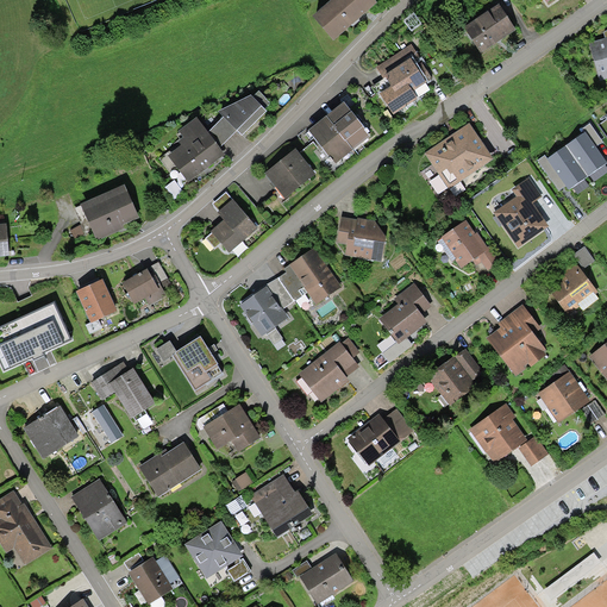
[(331,0),(313,16),(332,38),(373,4),(369,0),(331,0)]
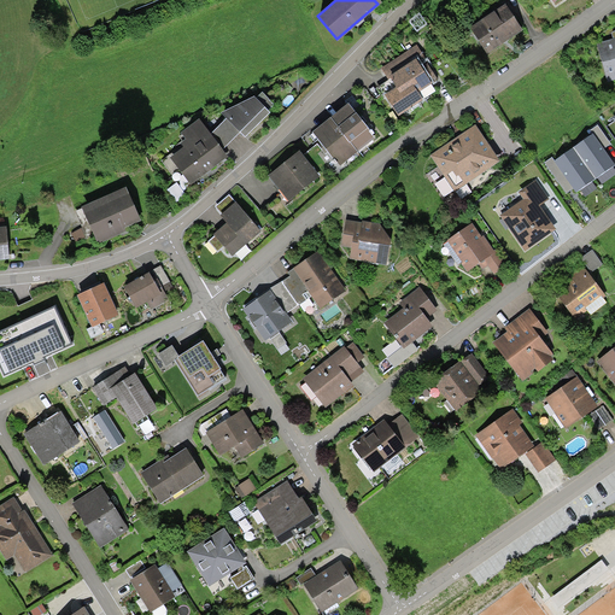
[(522,29),(505,5),(470,30),(486,53),(522,29)]
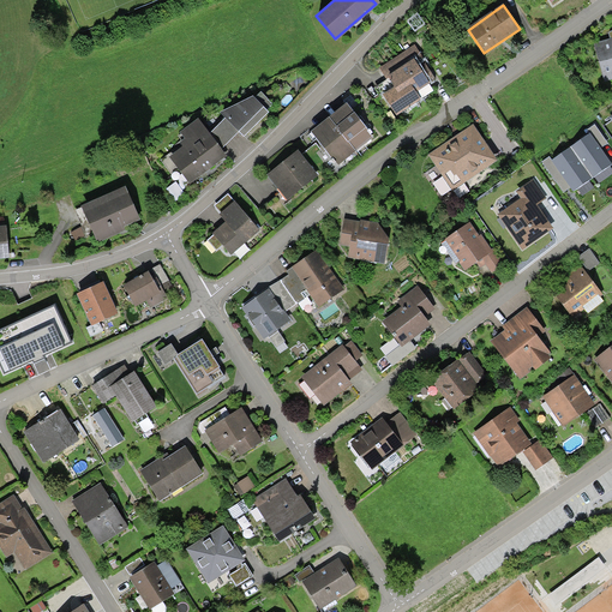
[(611,39),(594,43),(605,82),(611,79),(611,39)]
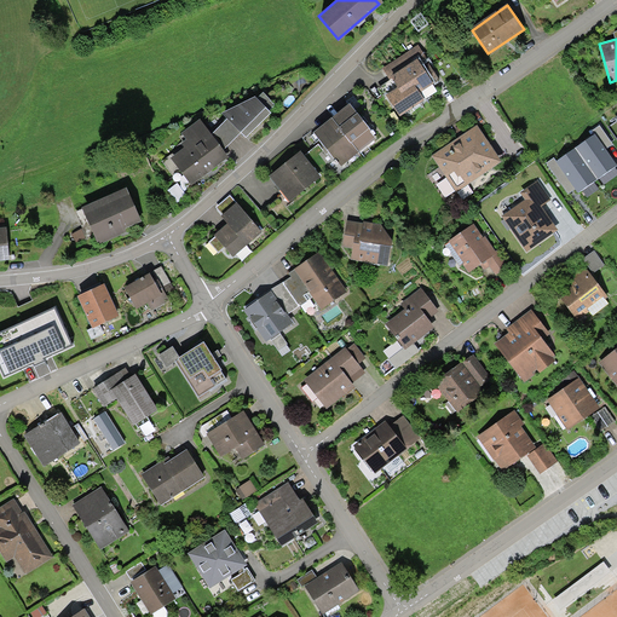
[(384,68),(390,76),(407,102),(438,80),(426,62),(430,59),(419,44),(384,68)]
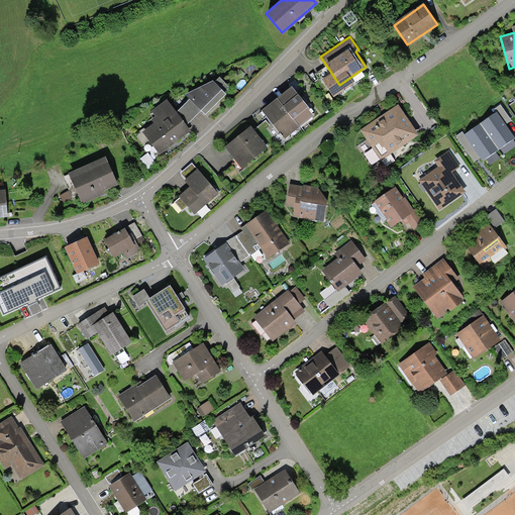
[(220,77),(230,88),(233,85),(223,74),(220,77)]
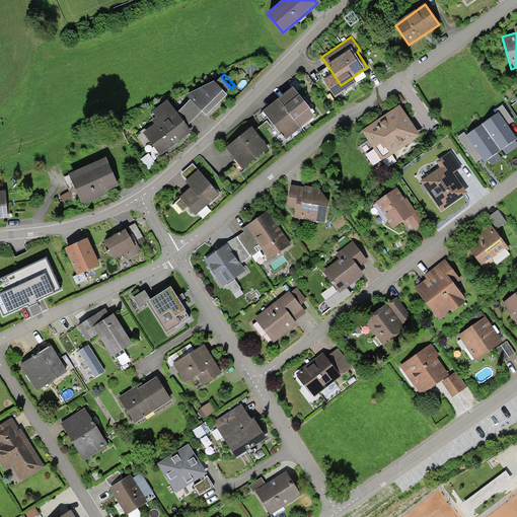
[(200,111),(204,115),(225,93),(211,79),(185,94),(191,100),(200,111)]
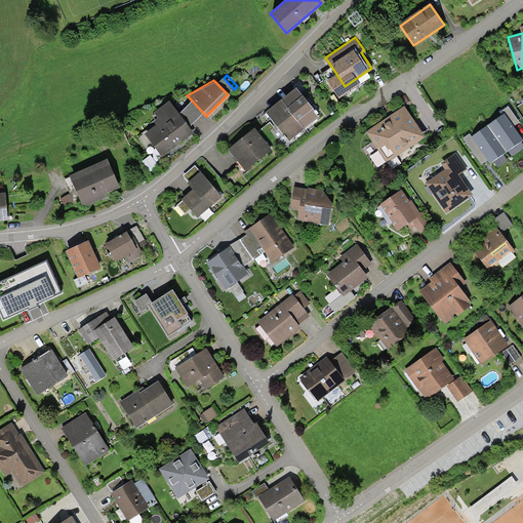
[(294,88),(279,101),(305,130),(319,118),(294,88)]
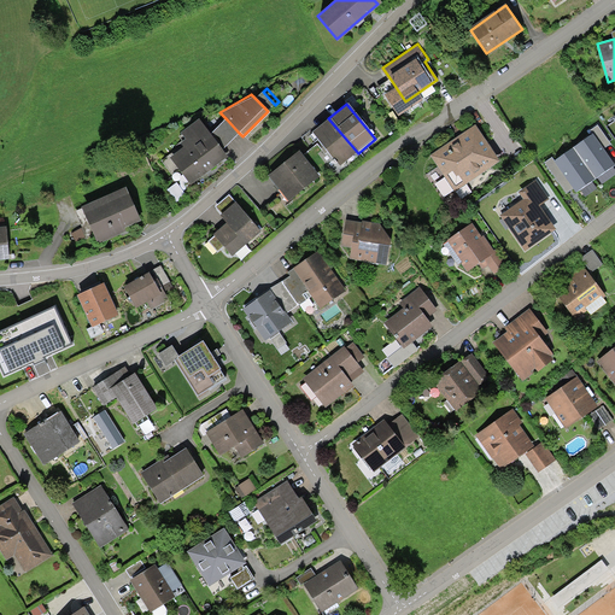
[(171,157),(189,183),(227,157),(221,150),(211,135),(199,118),(181,132),(186,138),(180,142),(183,147),(171,157)]
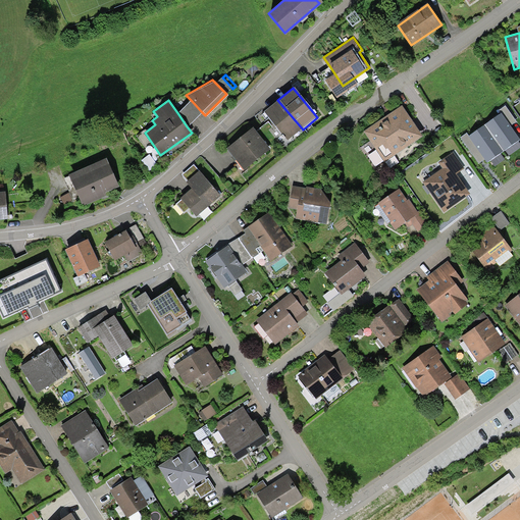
[(303,130),(277,100),(263,112),(289,142),(303,130)]
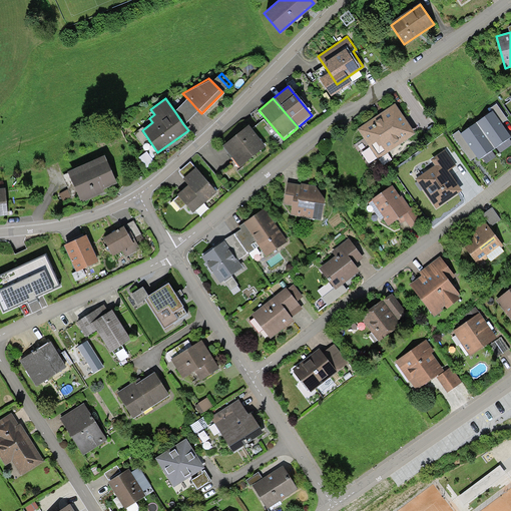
[(197,109),(188,99),(175,112),(183,124),(197,109)]
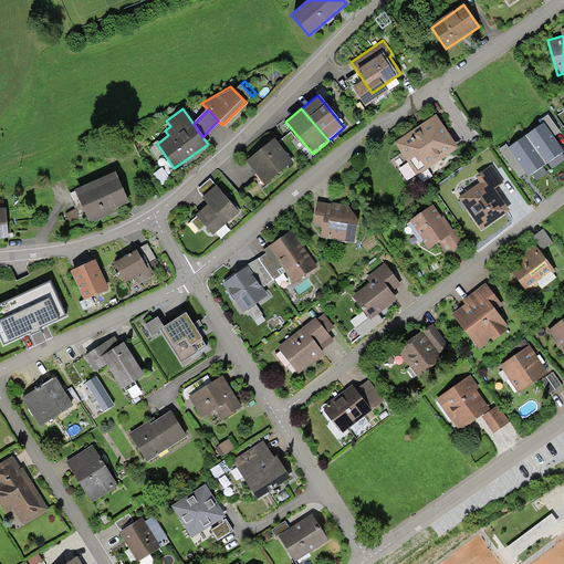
[(457,147),(436,114),(396,141),(417,173),(457,147)]
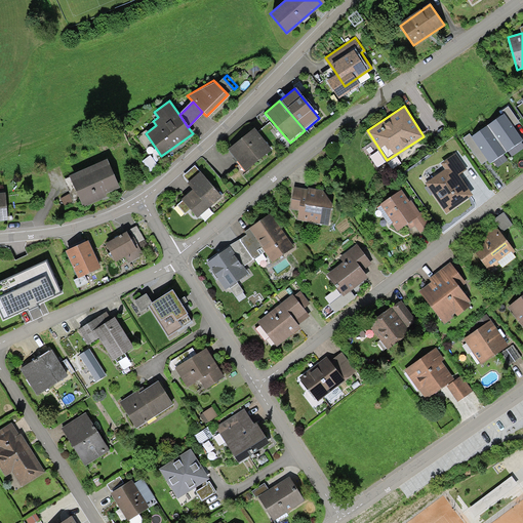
[(503,115),(514,129),(522,124),(508,106),(499,112),(503,115)]
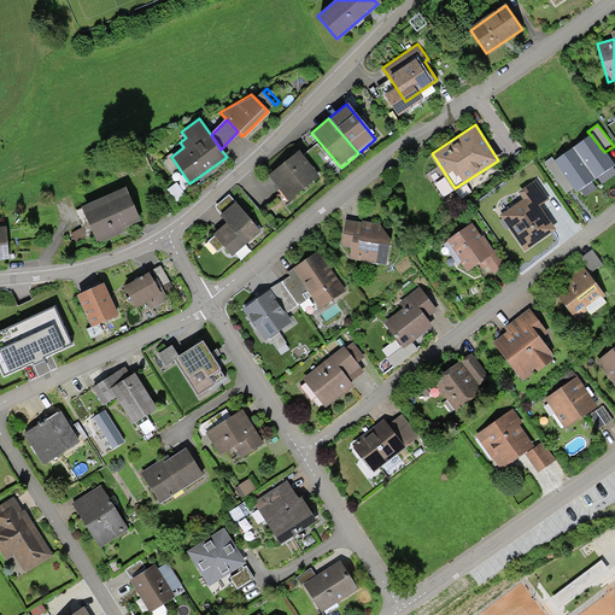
[(604,152),(591,135),(575,146),(598,177),(614,165),(604,152)]
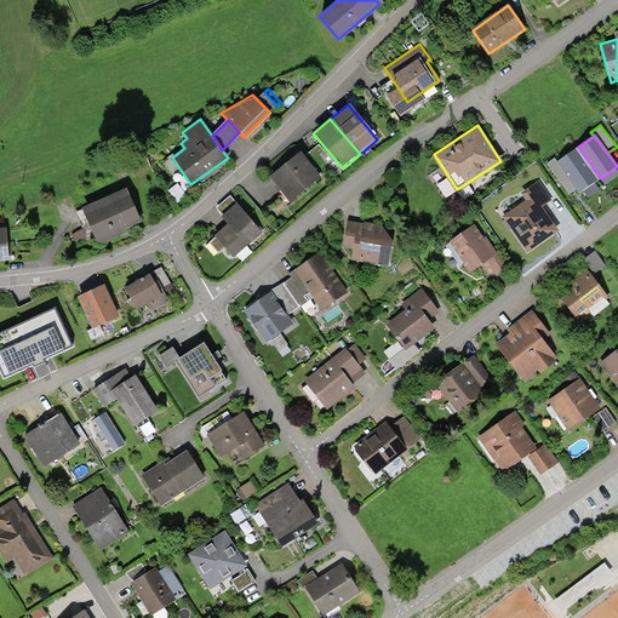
[(570,167),(577,176),(585,189),(601,178),(578,147),(564,159),(570,167)]
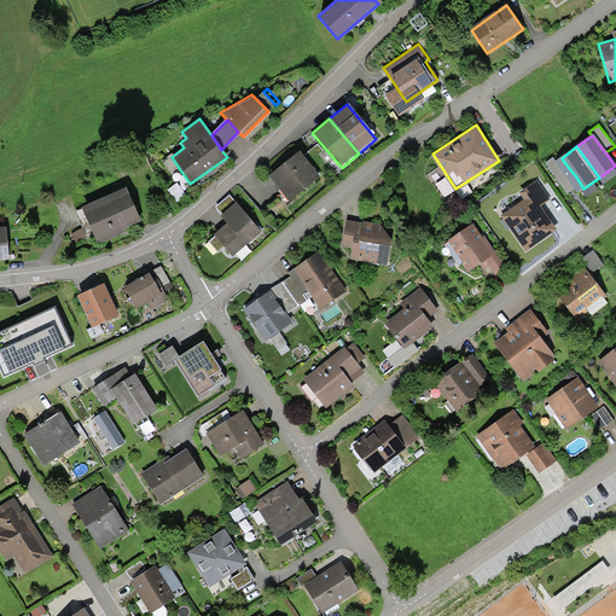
[(268,175),(288,201),(319,178),(300,152),(268,175)]
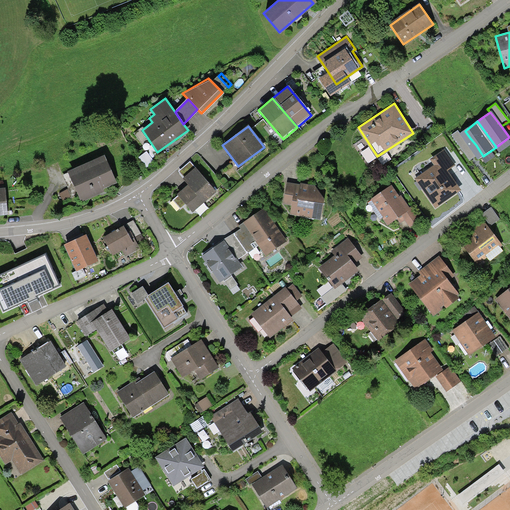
[(476,145),(465,131),(462,127),(454,133),(467,151),(476,145)]
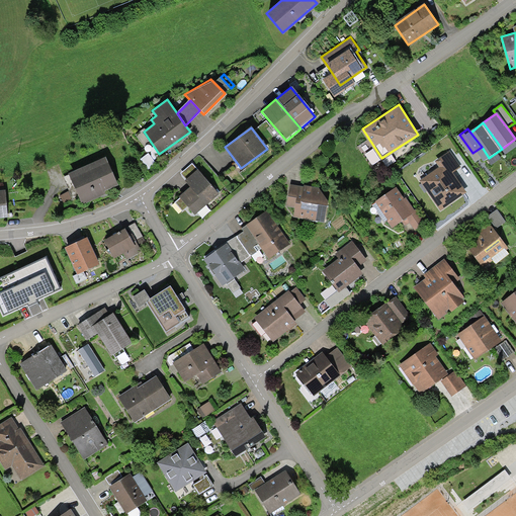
[(439,167),(420,180),(441,210),(466,193),(452,173),(461,167),(450,151),(435,161),(439,167)]
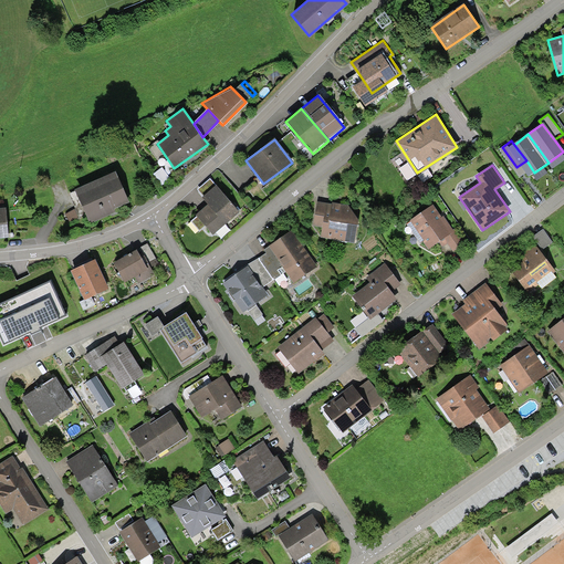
[(73,194),(86,221),(128,201),(114,174),(73,194)]
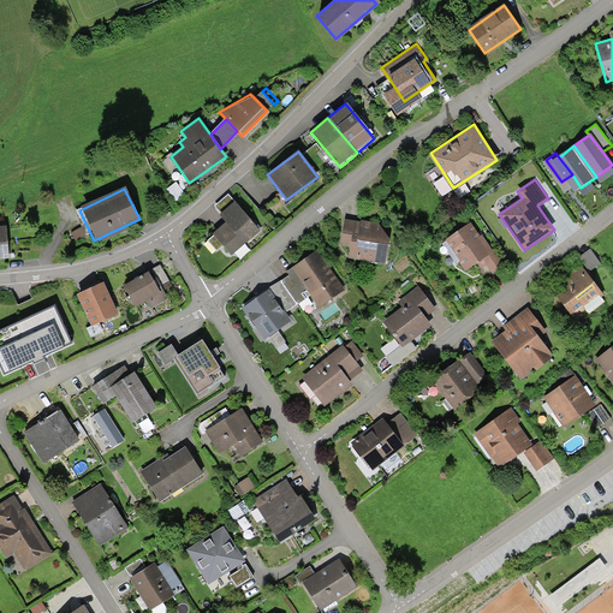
[(259,231),(233,200),(216,213),(225,222),(213,233),(230,254),(259,231)]
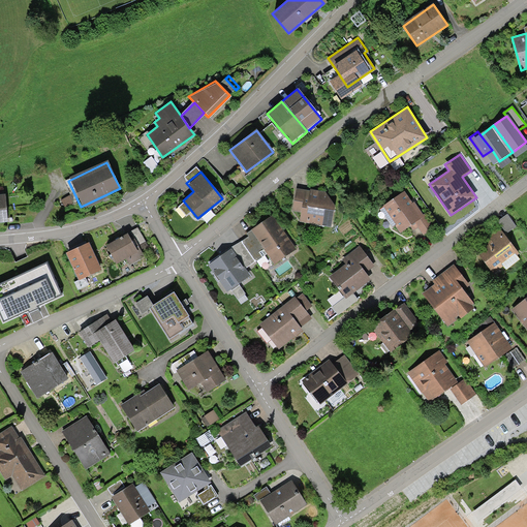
[(309,189),(295,188),(292,210),(302,211),(300,223),(333,226),(335,206),(326,190),(309,189)]
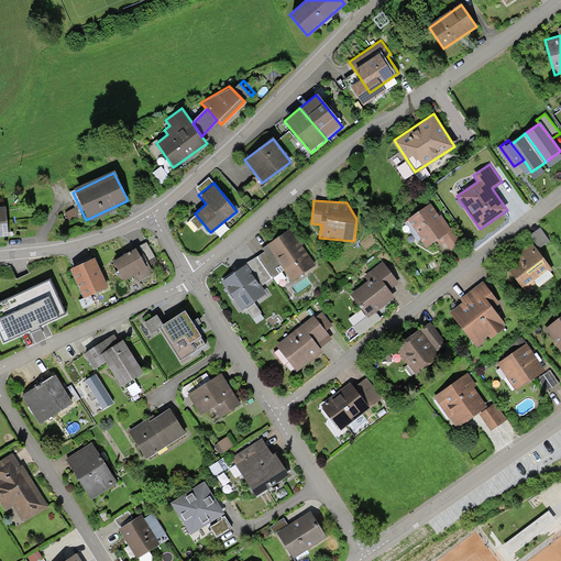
[(430,202),(407,221),(426,246),(440,235),(450,249),(460,241),(440,215),(430,202)]
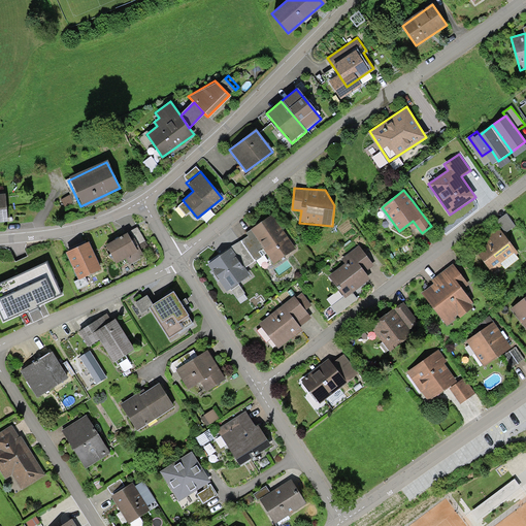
[(511,230),(521,224),(512,211),(502,219),(511,230)]
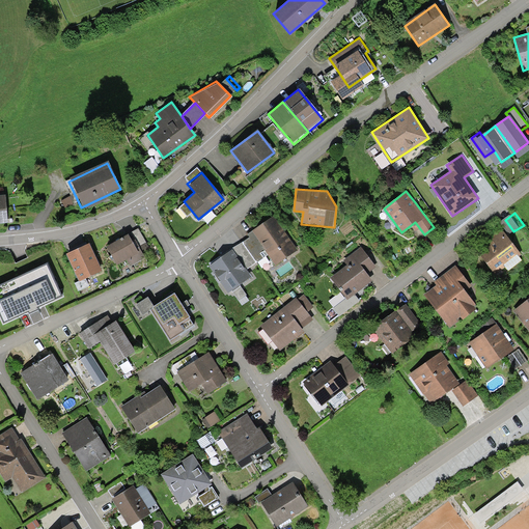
[(243,241),(256,261),(267,254),(275,267),(299,251),(274,215),(247,233),(250,237),(243,241)]
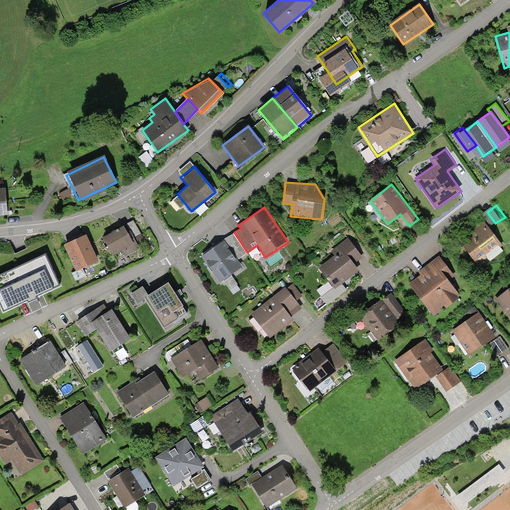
[(485,221),(459,241),(476,264),(503,244),(485,221)]
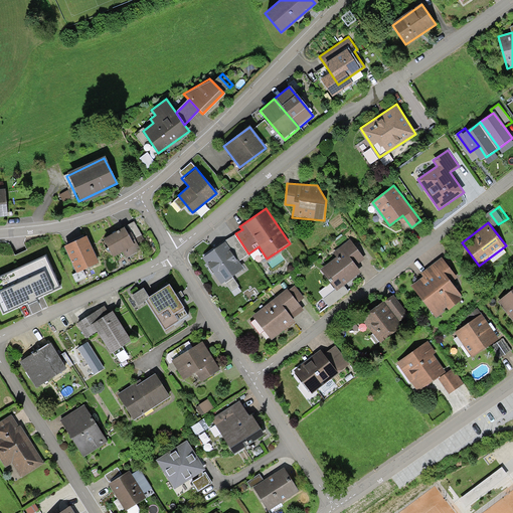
[(127,233),(123,226),(101,239),(111,257),(121,250),(125,258),(140,247),(131,231),(127,233)]
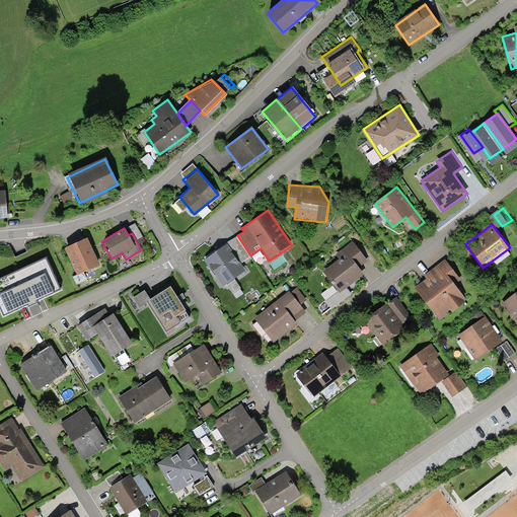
[(87,237),(64,247),(75,274),(98,265),(87,237)]
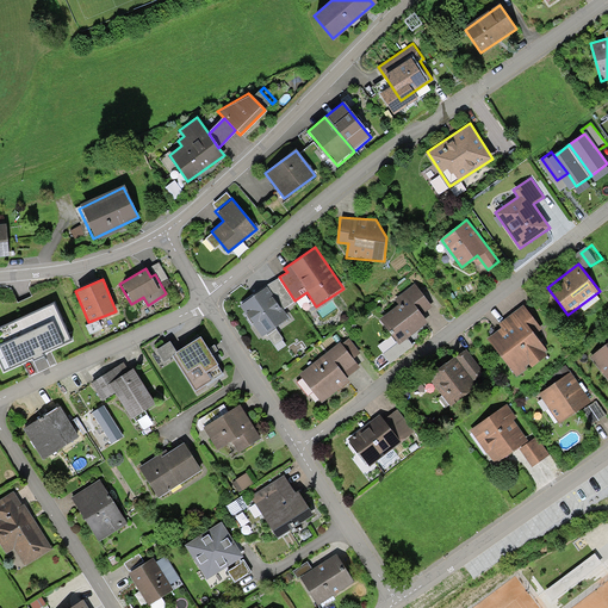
[(416,281),(394,298),(399,306),(382,320),(399,343),(428,322),(422,314),(434,305),(416,281)]
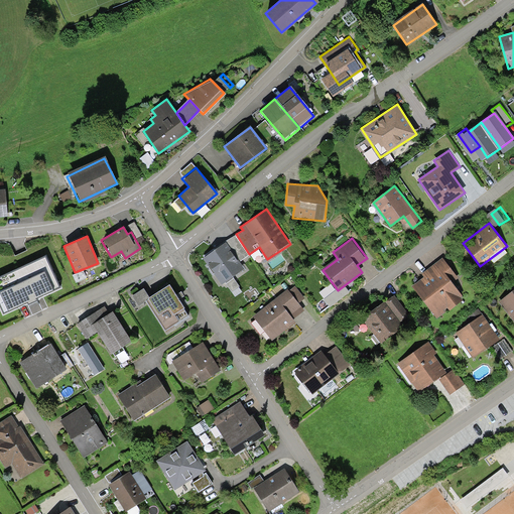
[(227,242),(202,258),(220,285),(245,269),(227,242)]
